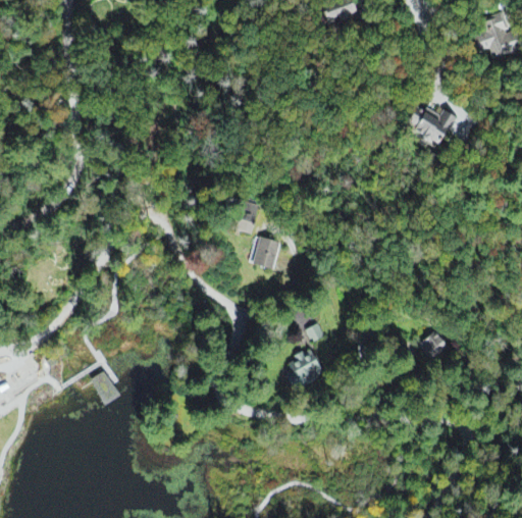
[(521,47),(515,29),(510,31),(503,10),(481,18),(485,29),(473,33),(480,51),(489,48),(492,57),(521,47)]
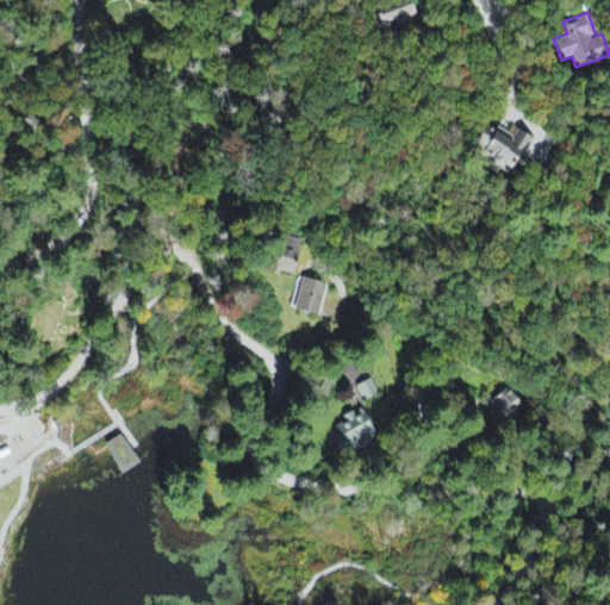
[(514,135),(490,122),(475,147),(514,168),(533,136),(518,128),(514,135)]
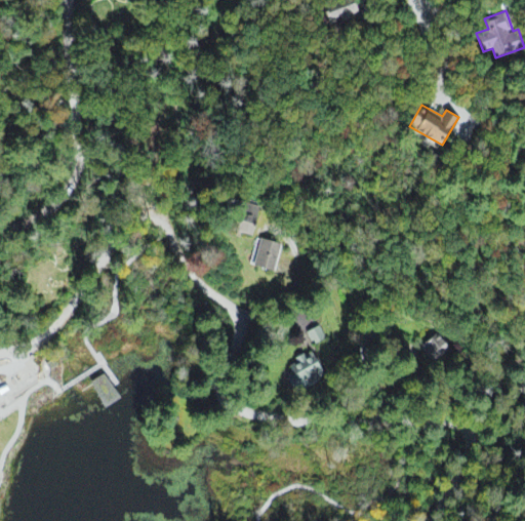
[(244,202),(234,229),(250,235),(261,209),(244,202)]
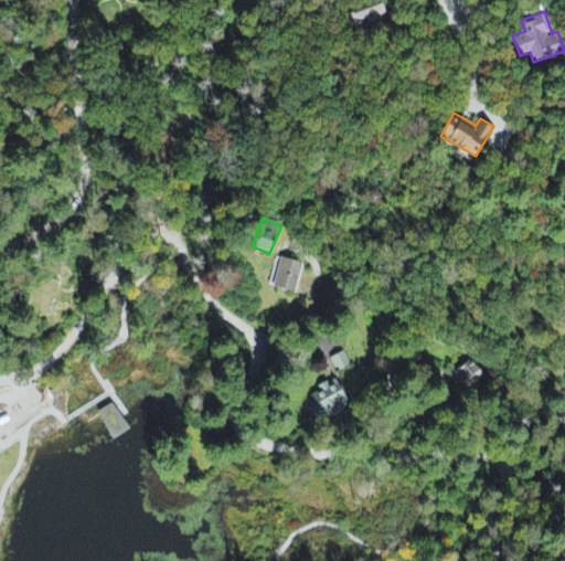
[(274,286),(297,290),(301,261),(279,256),(274,286)]
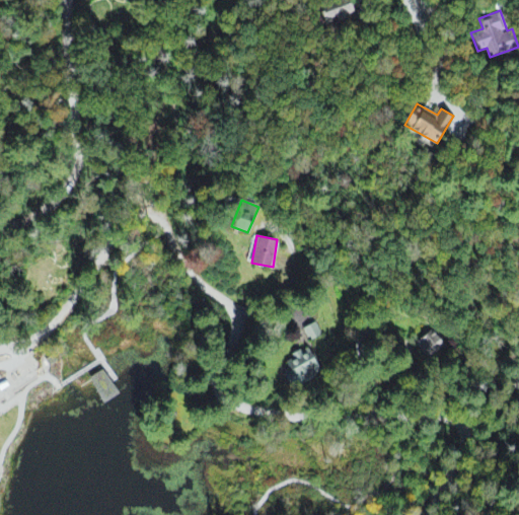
[(322,334),(316,321),(304,326),(310,340),(322,334)]
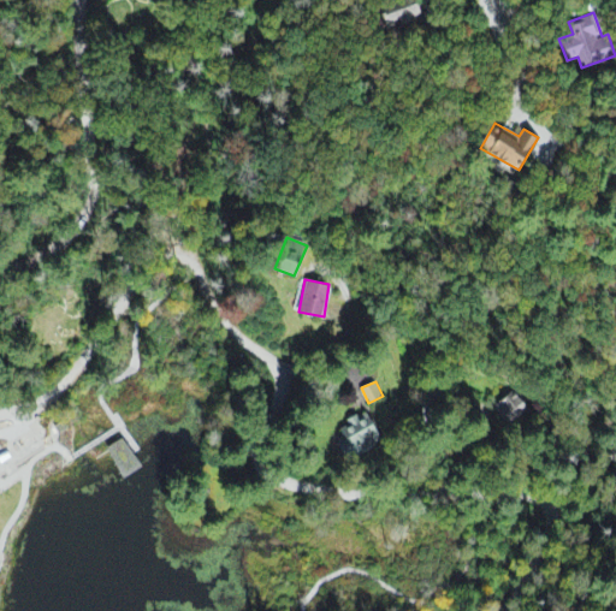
[(493,405),(509,423),(527,407),(511,390),(493,405)]
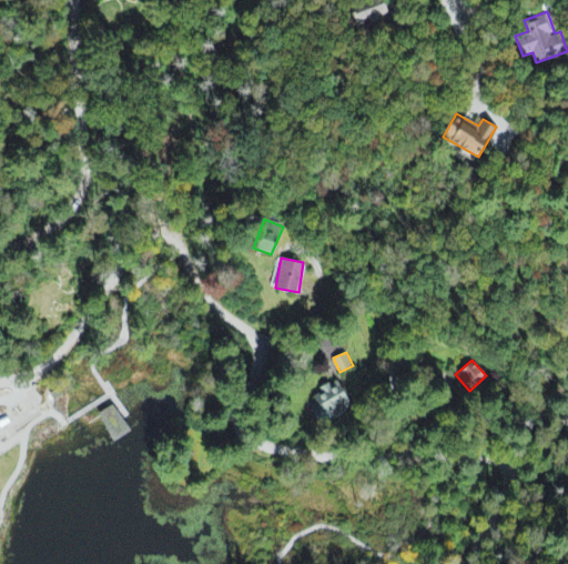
[(321,422),(353,408),(338,379),(318,388),(321,392),(308,398),(321,422)]
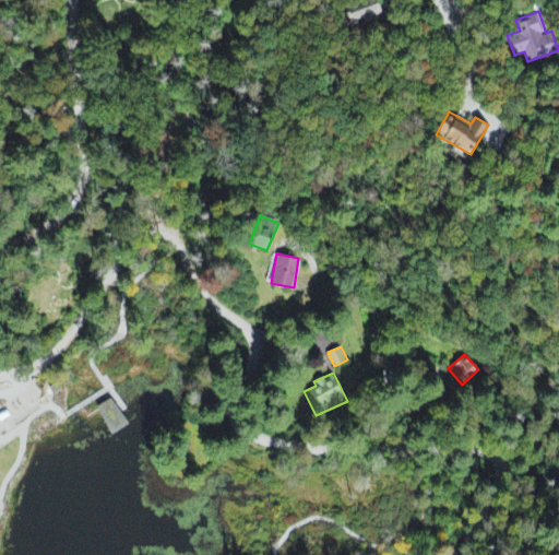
[(98,404),(113,426),(125,417),(110,396),(98,404)]
